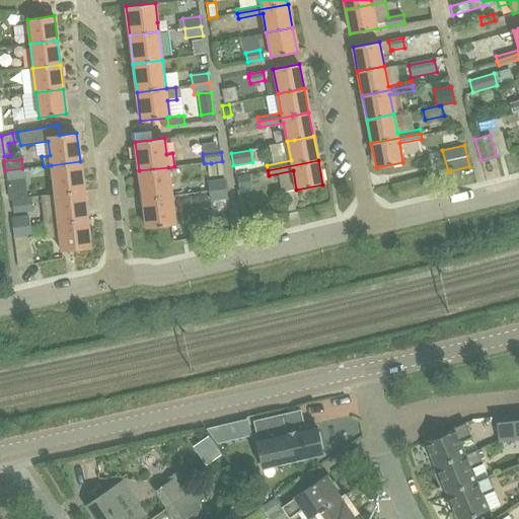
[(80,161),(51,165),(54,194),(83,191),(80,161)]
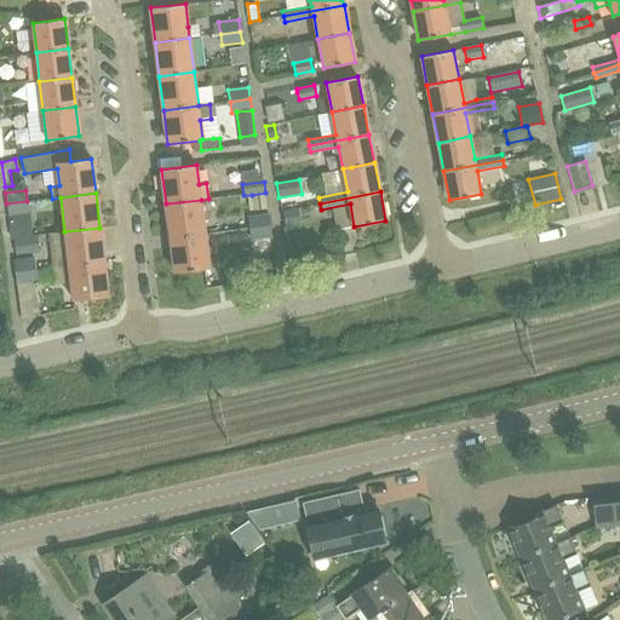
[(201,200),(166,204),(171,239),(205,234),(201,200)]
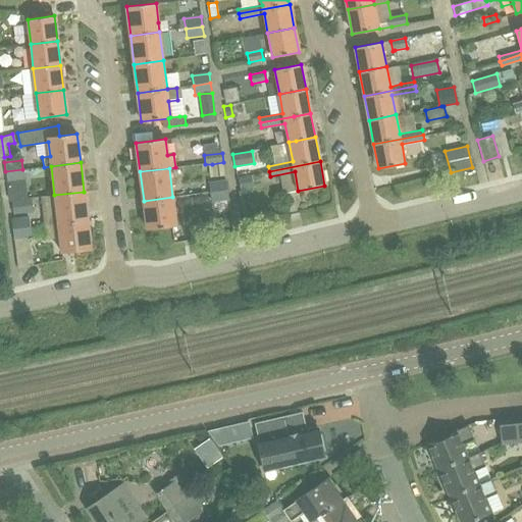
[(22,169),(5,171),(6,180),(23,178),(22,169)]
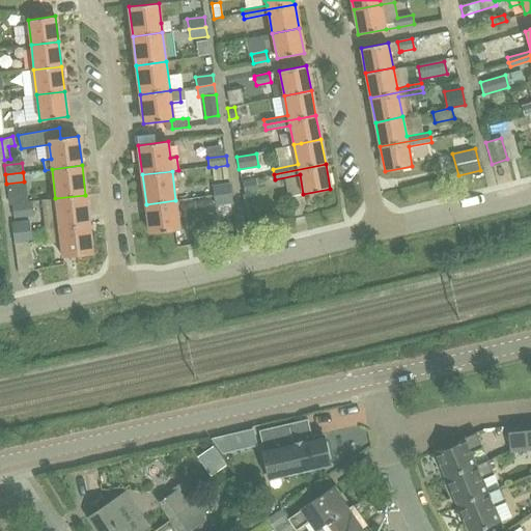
[(254,179),(242,182),(244,194),(256,191),(254,179)]
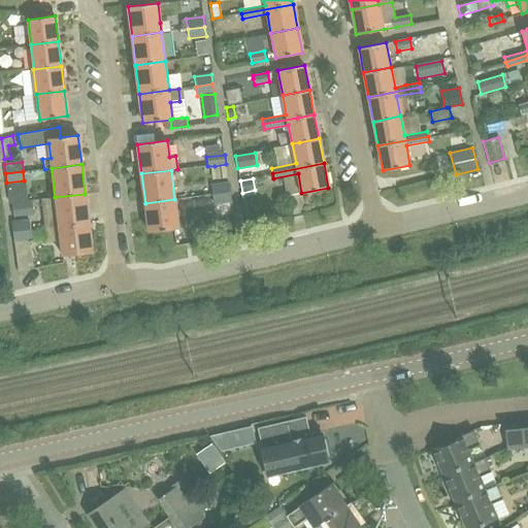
[(24,180),(6,183),(9,203),(12,203),(26,201),(24,180)]
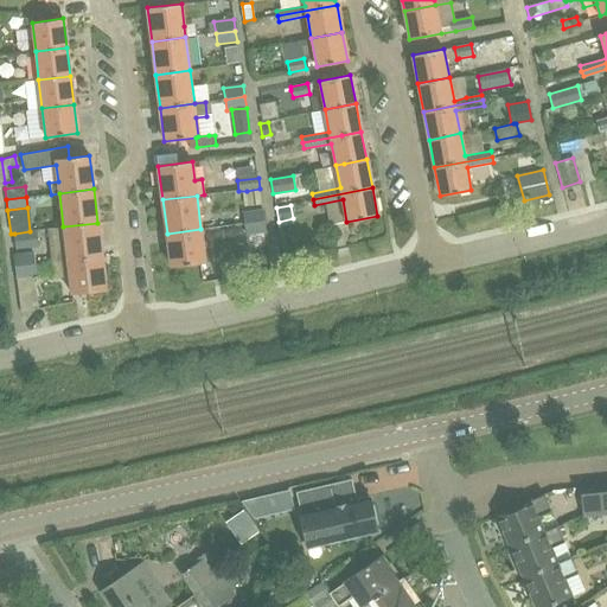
[(262,209),(242,211),(243,223),(264,219),(262,209)]
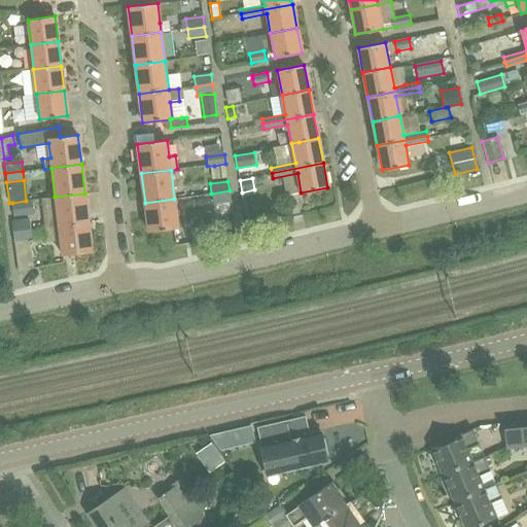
[(230,190),(211,194),(213,205),(231,202),(230,190)]
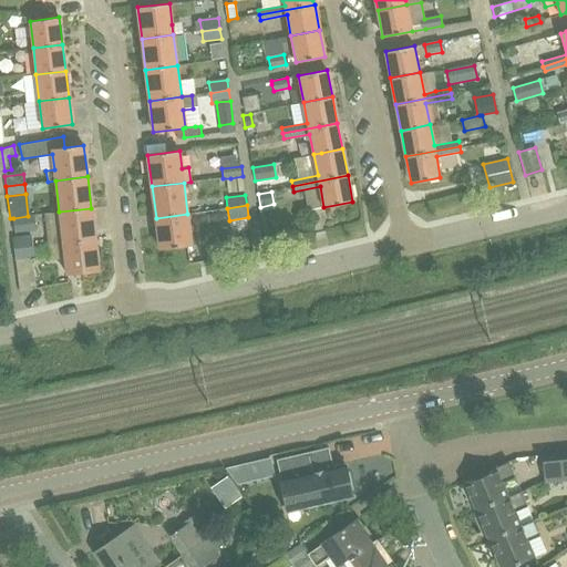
[(91,208),(59,212),(62,243),(94,239),(91,208)]
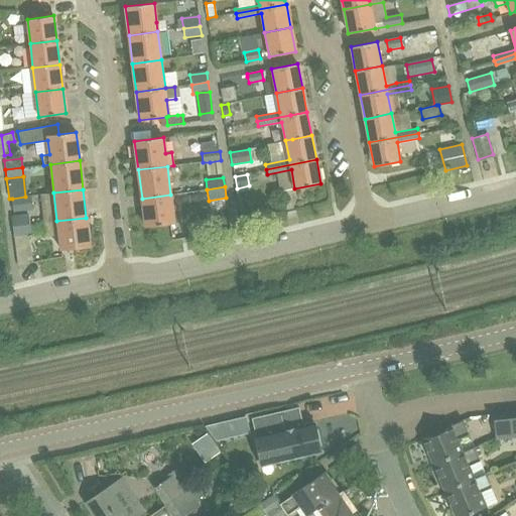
[(170,195),(142,199),(146,227),(174,224),(170,195)]
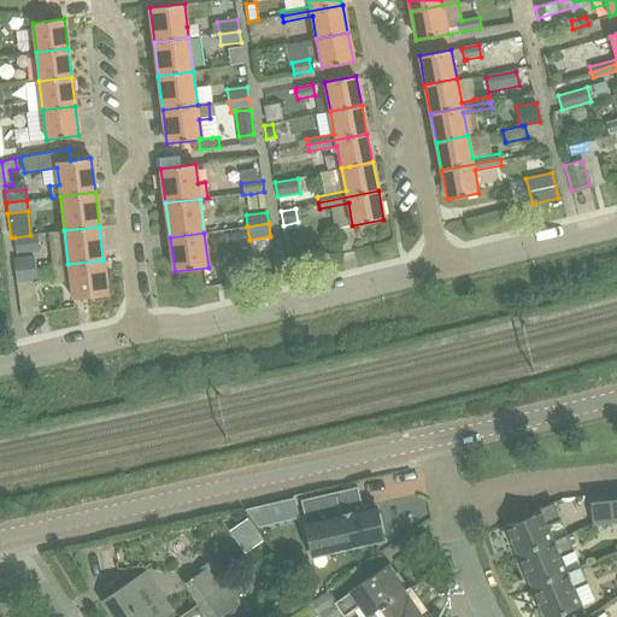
[(30,235),(15,238),(16,253),(37,251),(36,235),(30,235)]
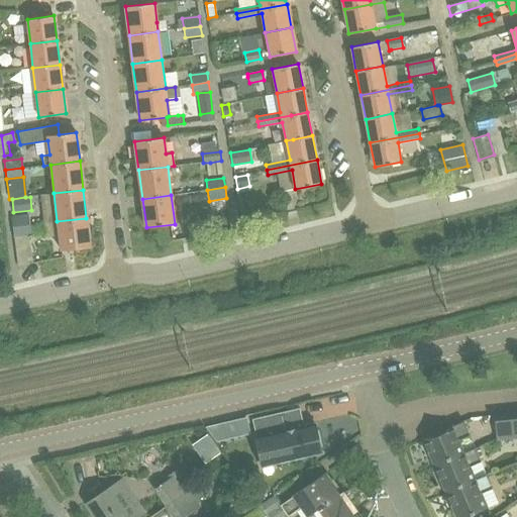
[(28,214),(11,216),(12,226),(29,224),(28,214)]
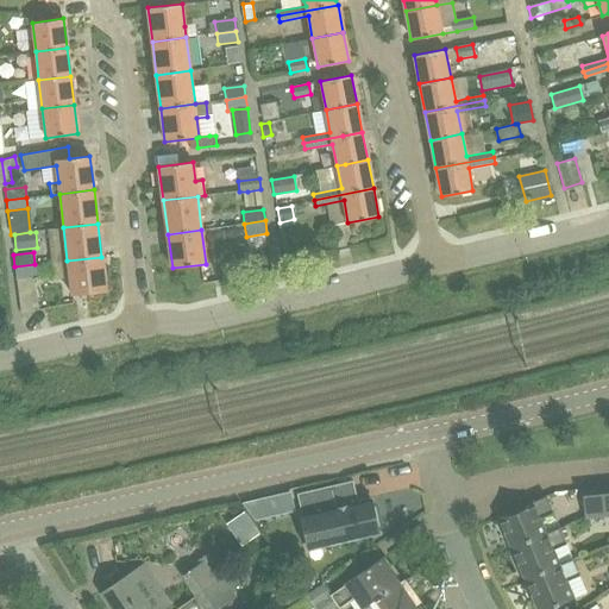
[(101,257),(67,261),(69,277),(71,295),(105,292),(101,257)]
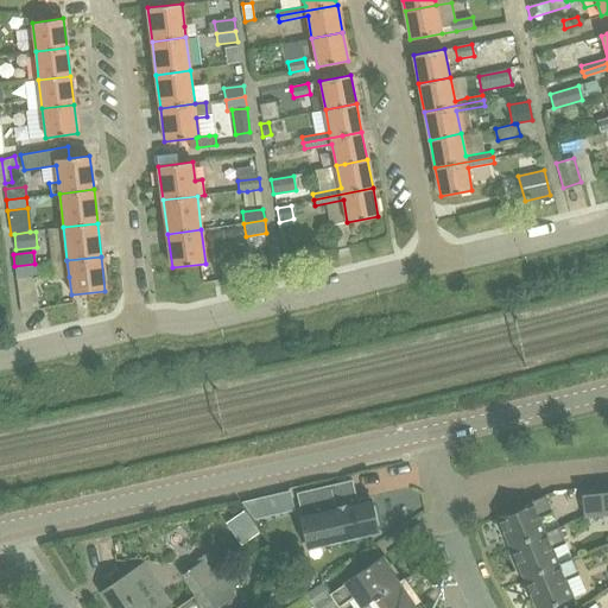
[(35,264),(14,266),(20,312),(38,309),(32,277),(36,276),(35,264)]
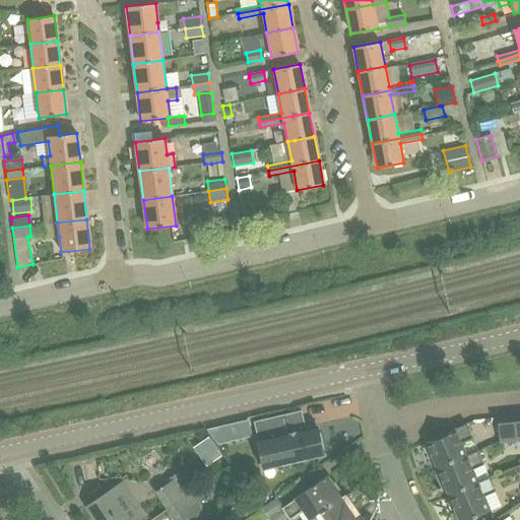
[(285,414),(254,421),(258,441),(257,441),(261,460),(279,456),(281,464),(323,455),(322,450),(323,448),(320,433),(318,433),(317,428),(289,434),(285,414)]
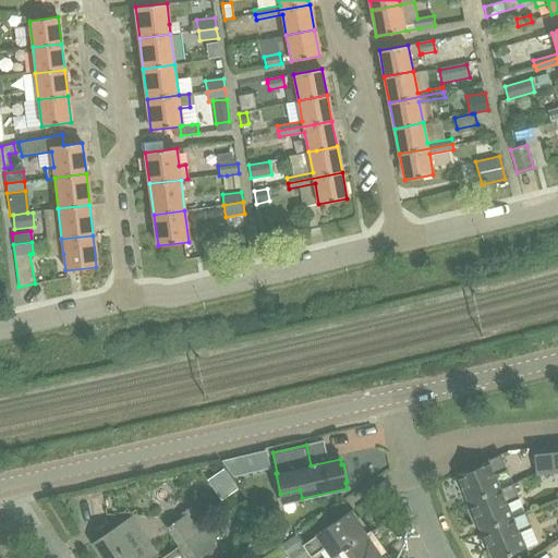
[(552,447),(534,448),(536,476),(555,474),(552,447)]
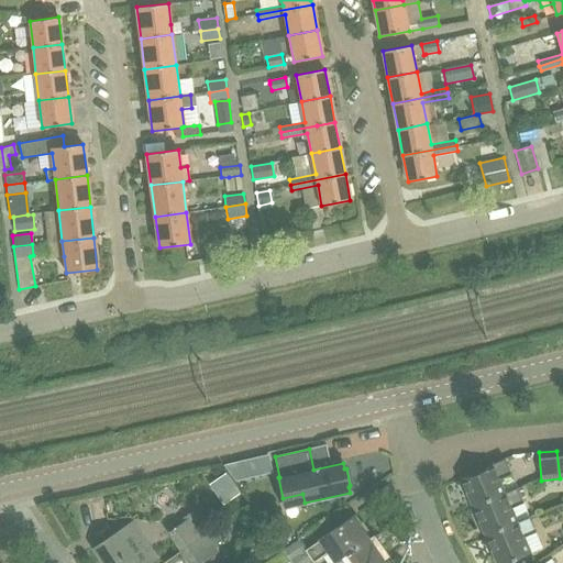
[(505,459),(460,477),(473,508),(506,494),(505,493),(499,479),(511,474),(505,459)]
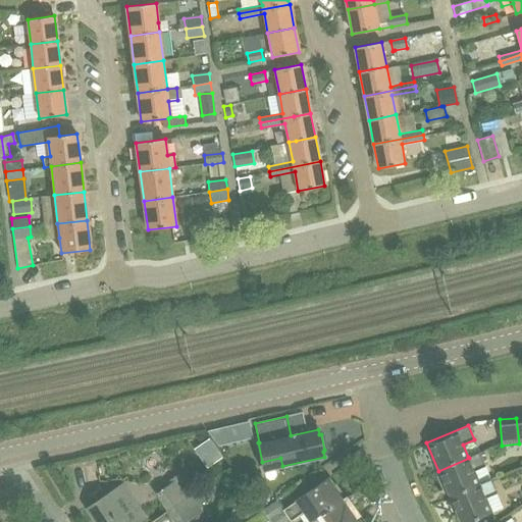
[(224,426),(208,430),(218,445),(228,442),(224,426)]
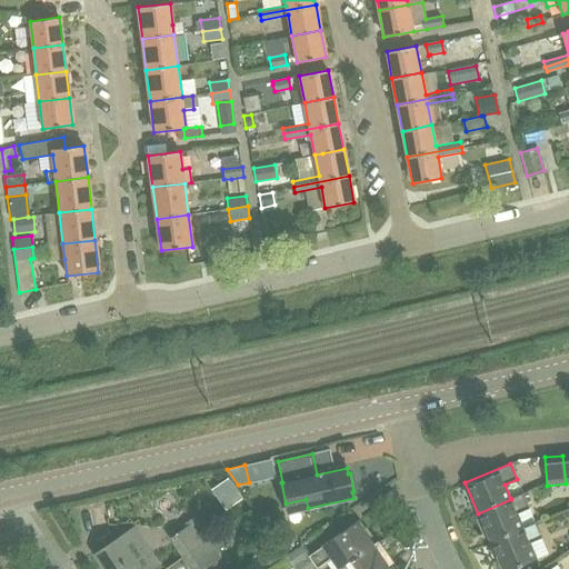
[(511,499),(478,513),(490,542),(523,529),(523,528),(517,513),(530,508),(522,492),(510,498),(511,499)]
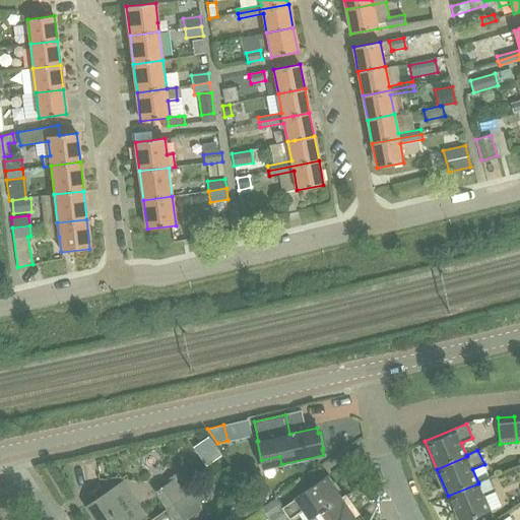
[(169,481),(153,492),(167,510),(197,488),(183,468),(167,479),(169,481)]
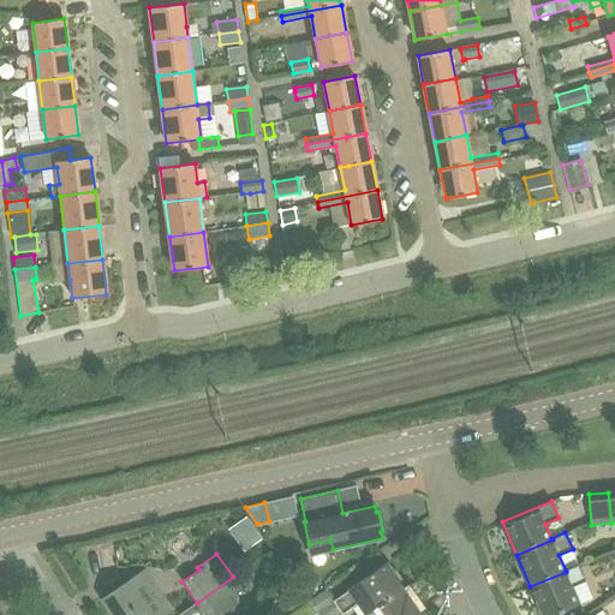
[(326,590),(310,601),(318,614),(339,614),(358,602),(365,614),(374,608),(402,587),(386,563),(357,584),(358,585),(335,601),(327,589),(326,590)]
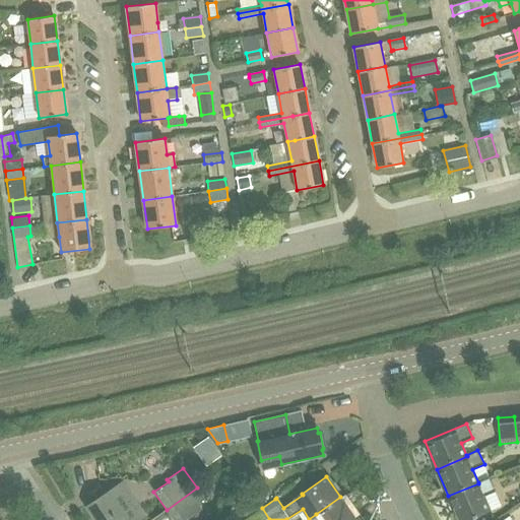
[(478,483),(448,496),(458,519),(468,519),(491,511),(484,497),(496,492),(490,477),(478,482),(478,483)]
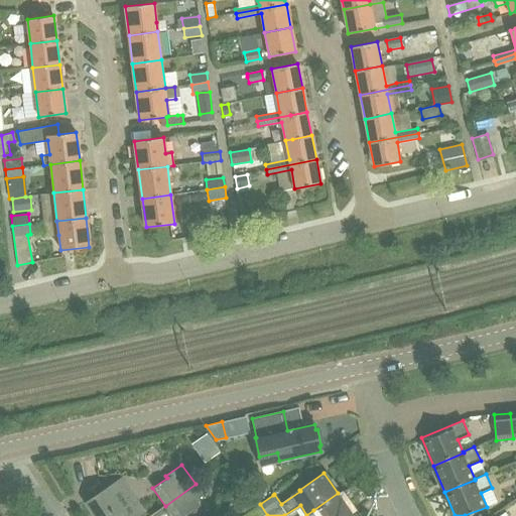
[(118,482),(88,503),(97,515),(132,515),(142,509),(124,483),(123,483),(123,482),(122,482),(121,481),(120,481),(119,481),(119,482),(118,482)]
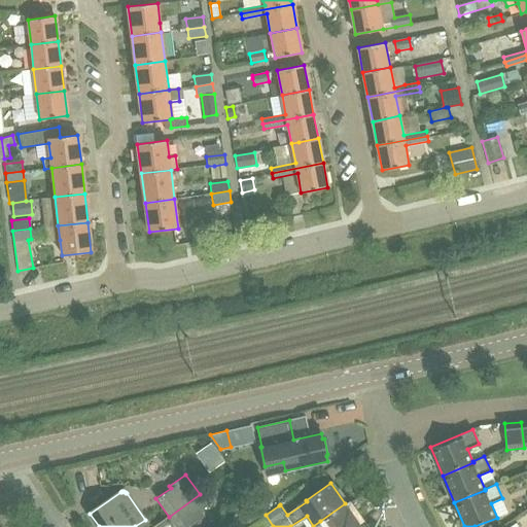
[(200,494),(169,517),(175,526),(186,526),(203,517),(200,511),(207,505),(200,494)]
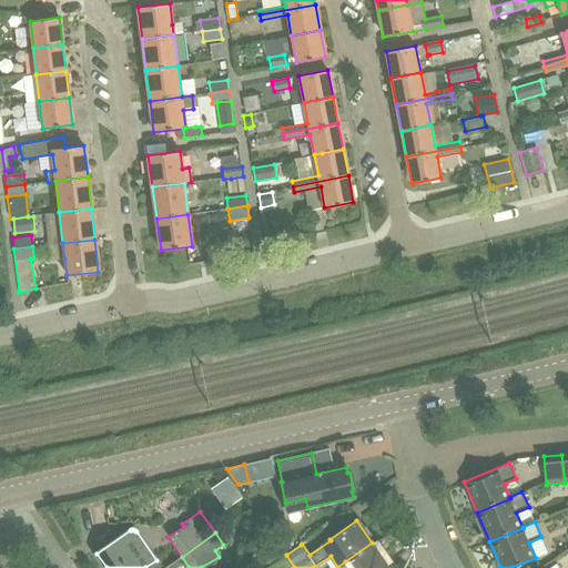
[(271,538),(252,550),(262,566),(267,563),(269,565),(277,559),(275,557),(281,554),(271,538)]
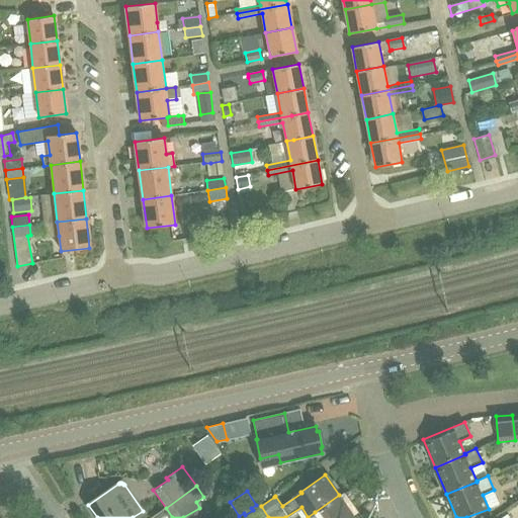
[(339,495),(315,512),(319,517),(348,517),(353,515),(339,495)]
